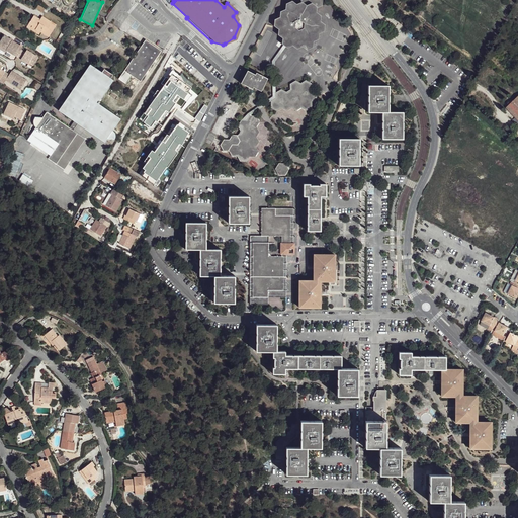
[(304,0),(304,4),(300,5),(294,2),(288,5),(288,10),(281,13),(281,18),(275,20),(275,26),(279,29),(278,35),(283,38),(283,44),(285,45),(288,47),(294,44),(299,48),(304,46),(309,50),(315,47),(315,41),(320,39),(321,33),(327,30),(327,24),(323,22),(323,16),(319,14),(320,8),(325,6),(325,0),(304,0)]
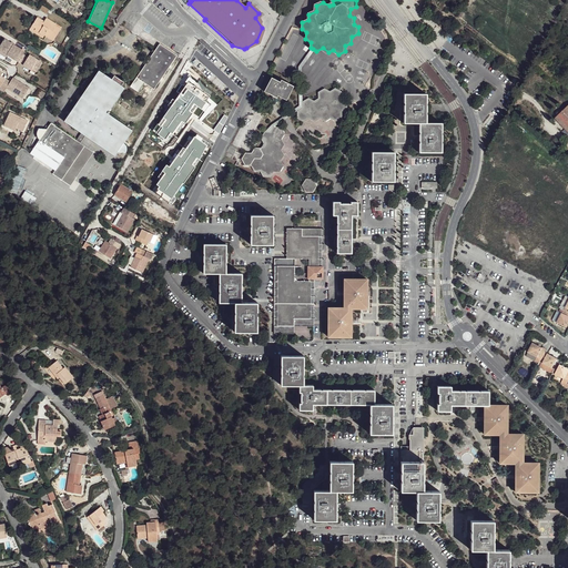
[(44,22),(37,18),(32,26),(36,28),(34,30),(44,37),(46,36),(54,41),(61,30),(57,27),(58,24),(47,18),(44,22)]
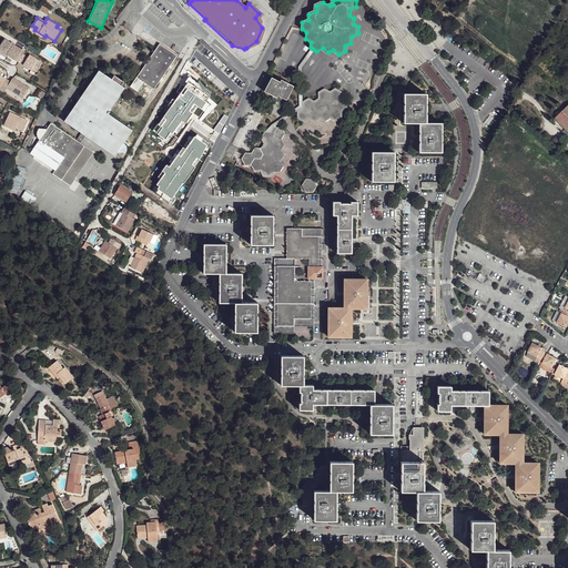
[(36,28),(32,26),(30,30),(43,39),(44,37),(34,30),(36,28)]
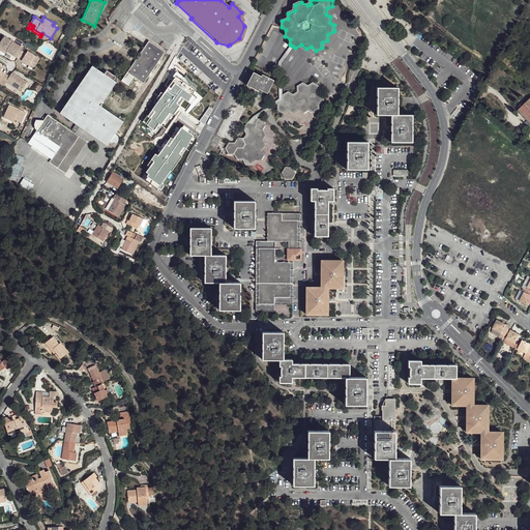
[(21,47),(4,36),(0,43),(0,47),(6,52),(13,57),(15,56),(29,65),(29,64),(34,67),(39,59),(28,52),(27,54),(19,50),(21,47)]
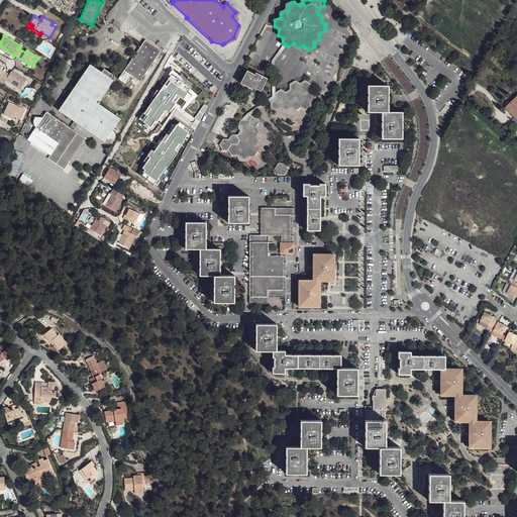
[(160,49),(143,39),(139,44),(122,70),(138,81),(160,49)]
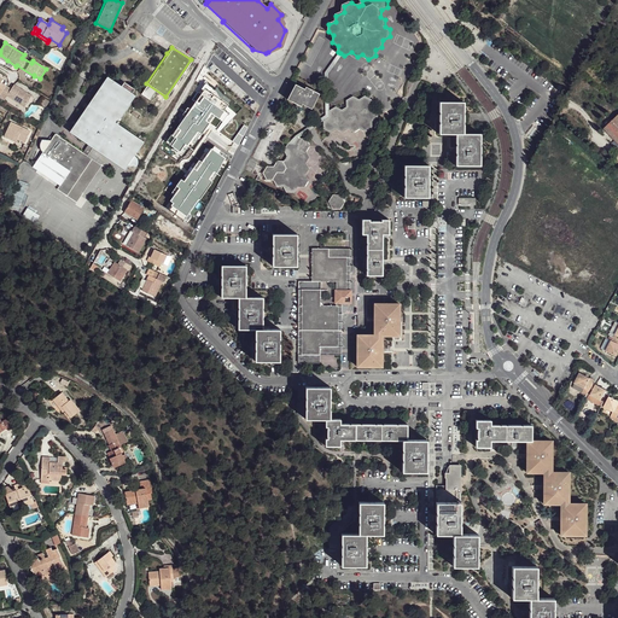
[(326,115),(295,138),(290,144),(298,144),(301,139),(302,138),(324,122),(330,118),(330,110),(331,108),(330,76),(344,56),(340,53),(326,74),(326,115)]
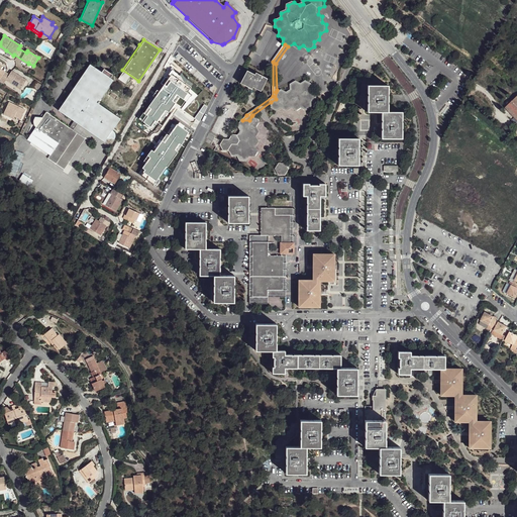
[(112,74),(103,68),(100,71),(90,64),(59,110),(104,141),(120,118),(97,102),(113,79),(110,77),(112,74)]
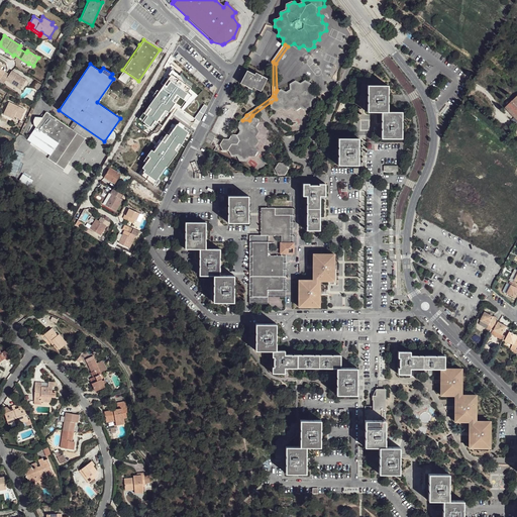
[(256,74),(248,70),(242,82),(252,89),(253,86),(262,90),(269,77),(259,71),(256,74)]
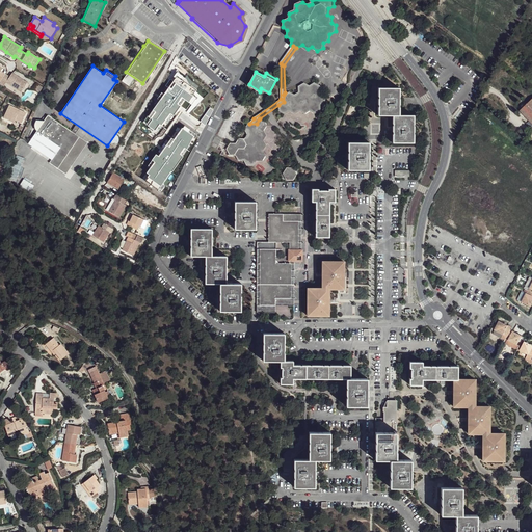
[(7,77),(3,75),(0,79),(0,85),(1,86),(4,83),(19,92),(25,83),(9,74),(7,77)]
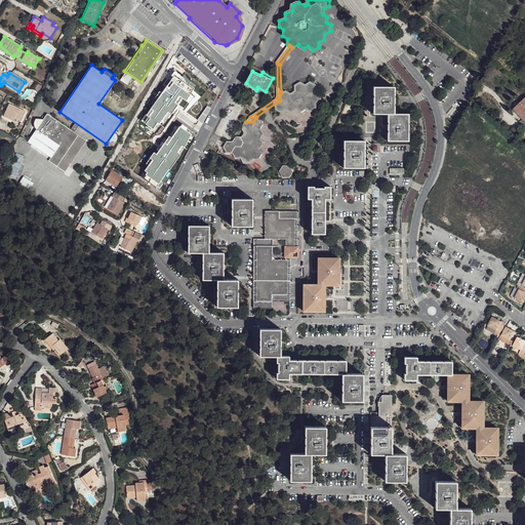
[(151,98),(163,104),(170,86),(158,81),(151,98)]
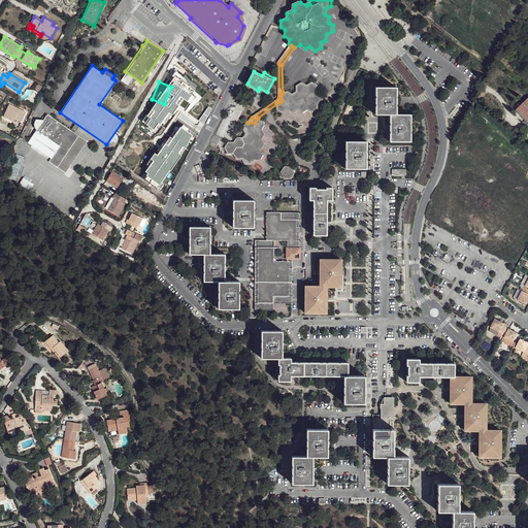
[(282,101),(276,104),(277,109),(284,113),(290,110),(295,113),(299,109),(305,113),(310,110),(316,112),(322,109),(321,102),(326,100),(326,93),(323,92),(322,86),(316,83),(309,86),(303,83),(296,86),(296,90),(293,92),(288,91),(283,92),(282,94),(282,101)]
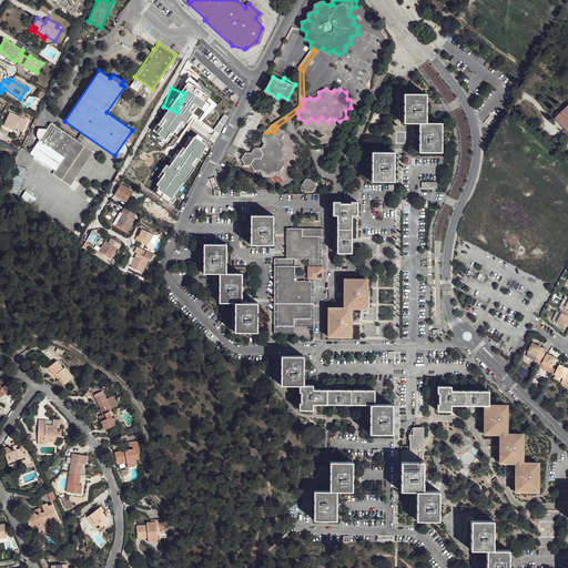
[(428,93),(406,93),(406,122),(423,123),(423,152),(445,152),(445,123),(428,123),(428,93)]
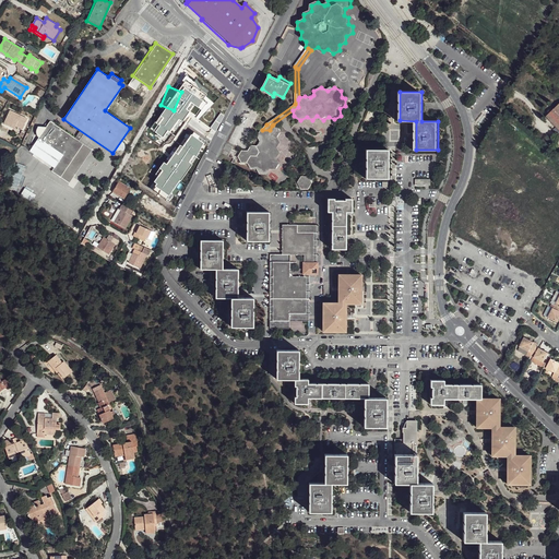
[(558,103),(546,118),(558,131),(558,103)]
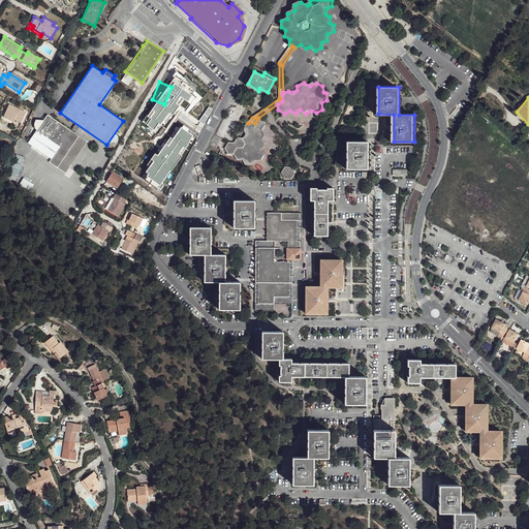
[(25,114),(8,104),(1,116),(11,122),(13,120),(20,123),(25,114)]
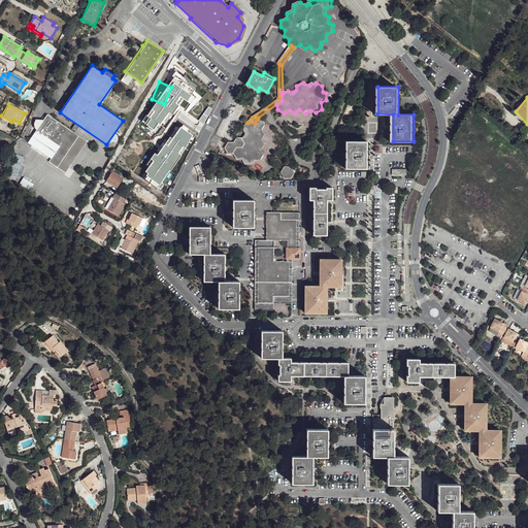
[(71,130),(46,113),(28,141),(51,157),(47,161),(65,172),(70,164),(56,153),(71,130)]
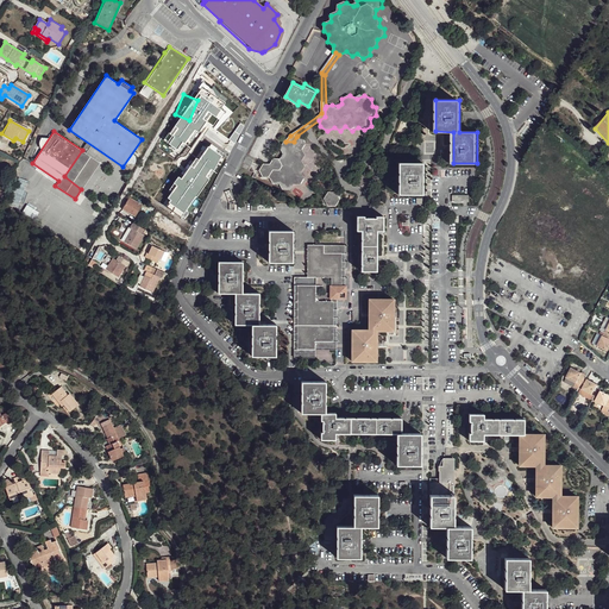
[(294,142),(286,142),(282,151),(286,155),(282,162),(284,167),(282,169),(276,169),(272,179),(275,183),(282,183),(284,189),(292,189),(295,183),(302,184),(306,177),(303,171),(307,165),(303,158),(307,155),(303,149),(307,144),(303,137),(297,136),(296,137),(294,142)]
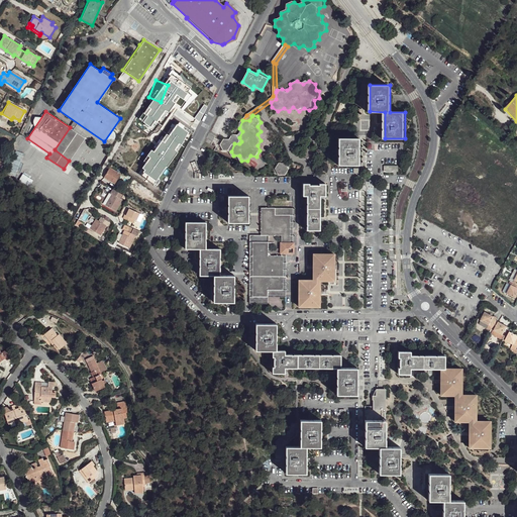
[(152,128),(160,131),(163,125),(156,122),(152,128)]
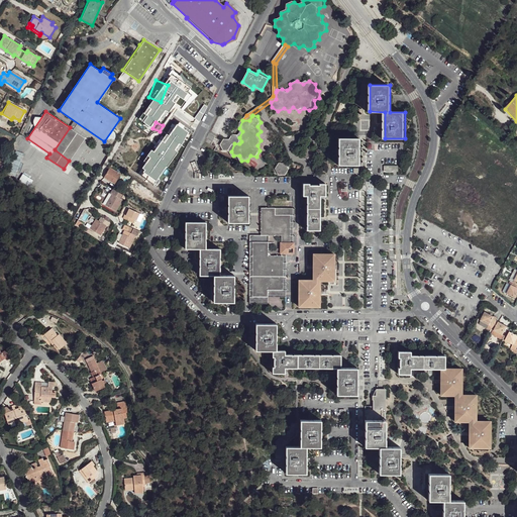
[(84,137),(70,127),(55,149),(69,161),(84,137)]
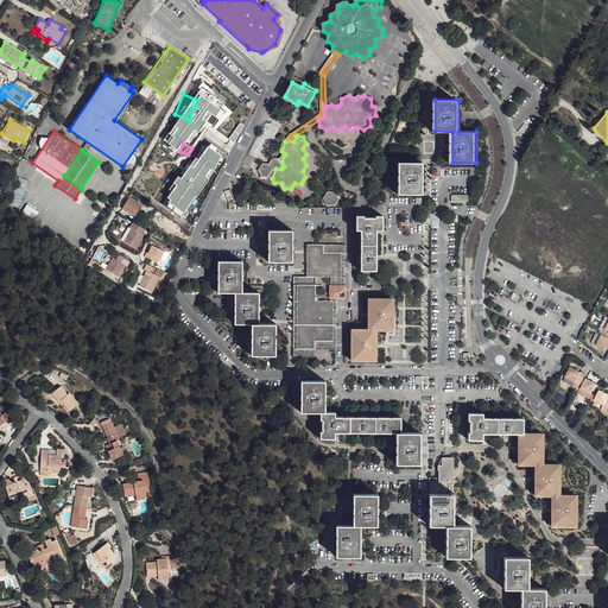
[(424,194),(424,163),(400,162),(400,194),(424,194)]
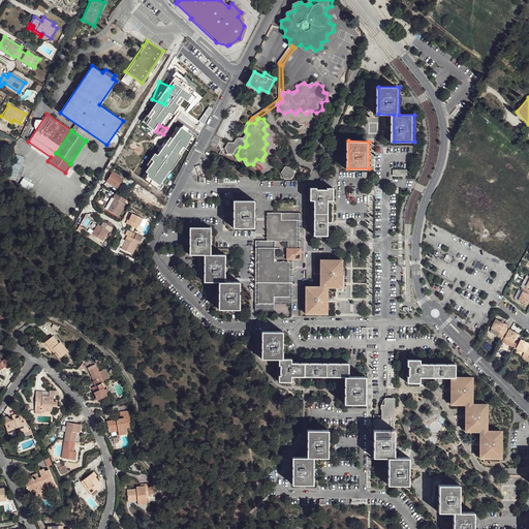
[(293,166),(287,165),(283,172),(286,177),(292,178),(297,172),(293,166)]
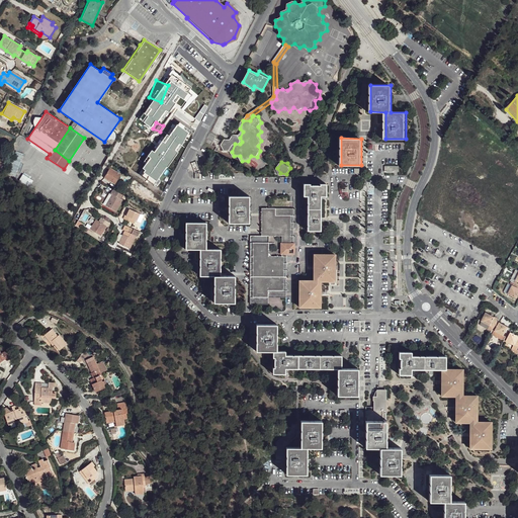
[(123,174),(110,168),(106,176),(119,183),(123,174)]
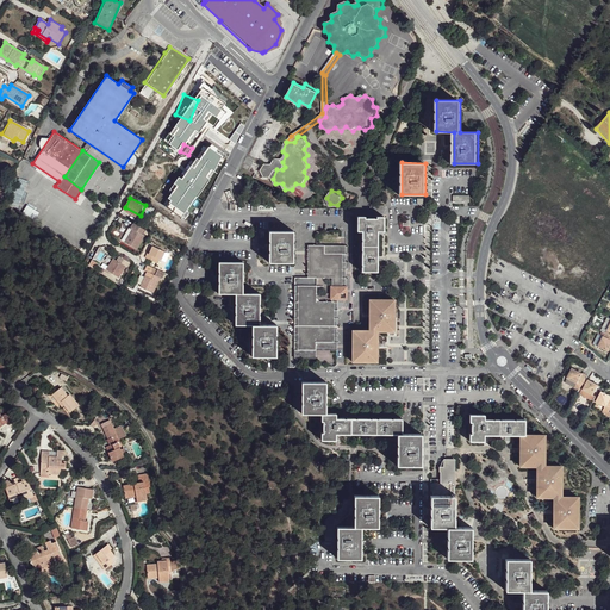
[(178,225),(151,206),(149,210),(154,213),(153,216),(174,231),(178,225)]
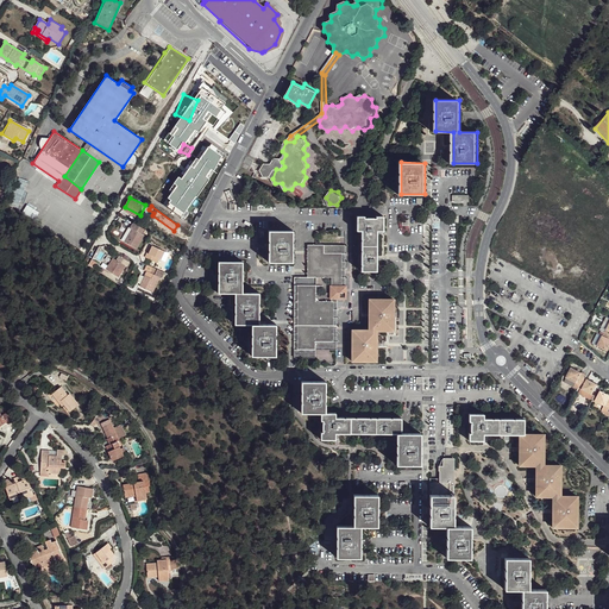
[(380,270),(378,239),(380,231),(384,231),(383,215),(377,215),(377,218),(368,218),(368,214),(359,215),(359,230),(364,230),(364,231),(364,270),(380,270)]
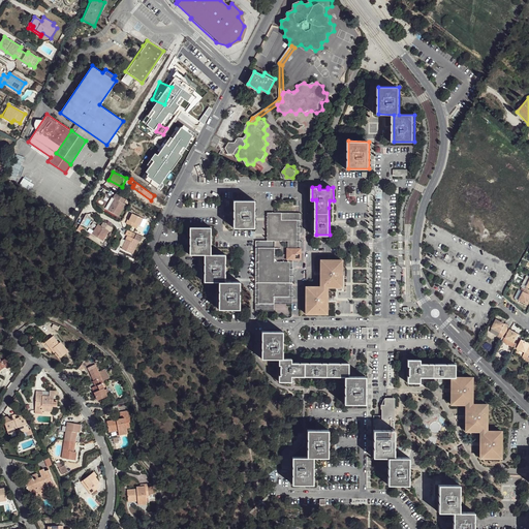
[(115,199),(110,210),(118,215),(125,204),(123,203),(125,199),(116,193),(114,197),(115,199)]
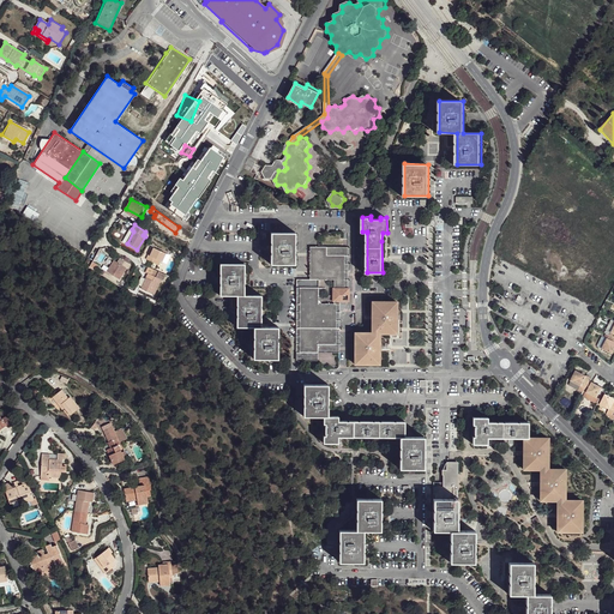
[(298,232),(275,232),(274,264),(298,264),(298,232)]
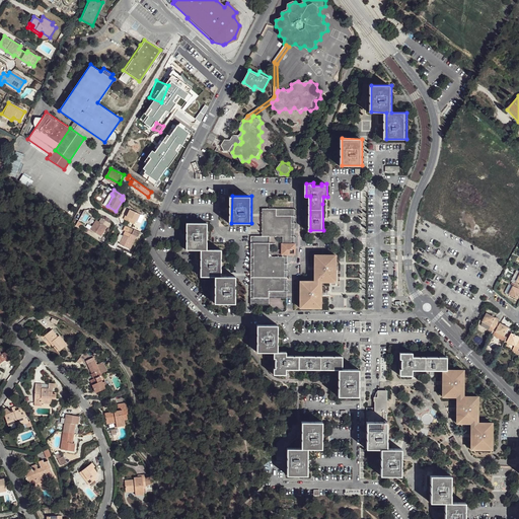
[(144,216),(131,209),(128,216),(126,215),(124,220),(132,224),(134,220),(141,222),(144,216)]
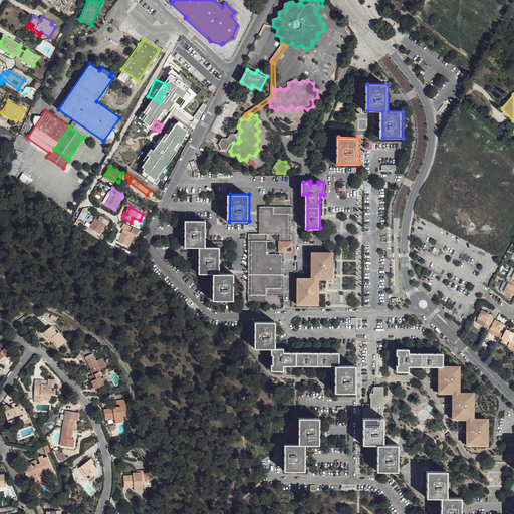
[(268,234),(280,235),(280,243),(288,243),(287,215),(279,215),(276,214),(276,208),(262,207),(262,234),(268,234)]
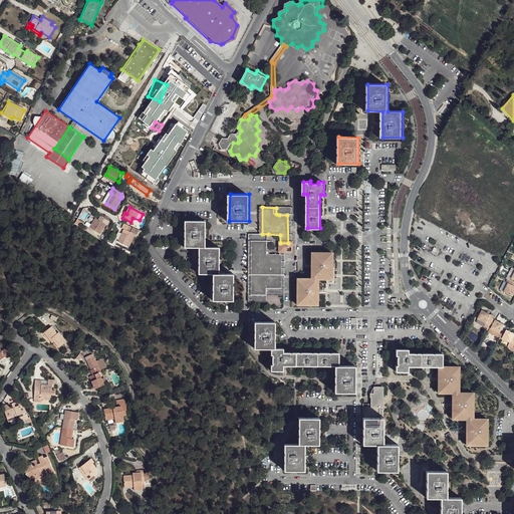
[(293,208),(276,208),(276,214),(279,215),(287,215),(288,243),(280,243),(281,249),(285,249),(293,249),(293,208)]
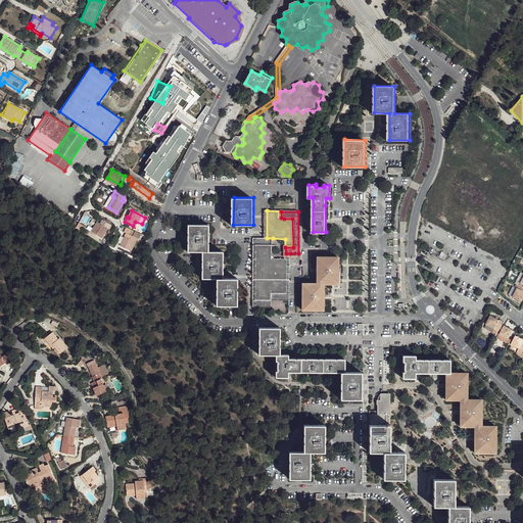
[(109,229),(97,223),(92,232),(103,238),(109,229)]
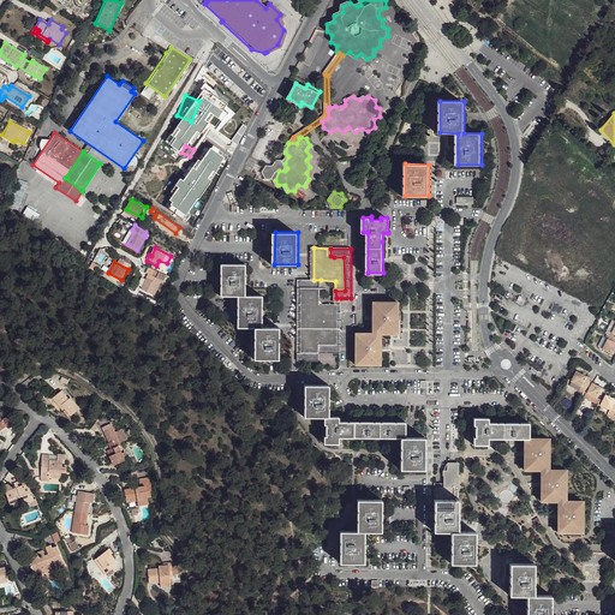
[(256,327),(256,358),(280,358),(280,328),(263,328),(263,296),(248,296),(248,264),(222,263),(224,296),(239,296),(239,328),(256,327)]
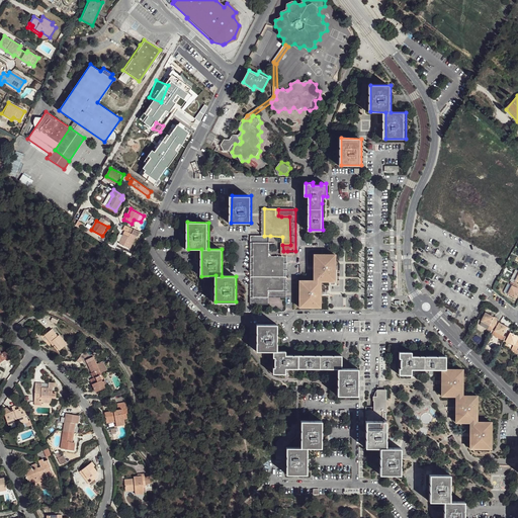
[(134,230),(125,227),(123,231),(125,232),(120,244),(124,246),(125,245),(132,247),(136,235),(138,231),(134,230)]
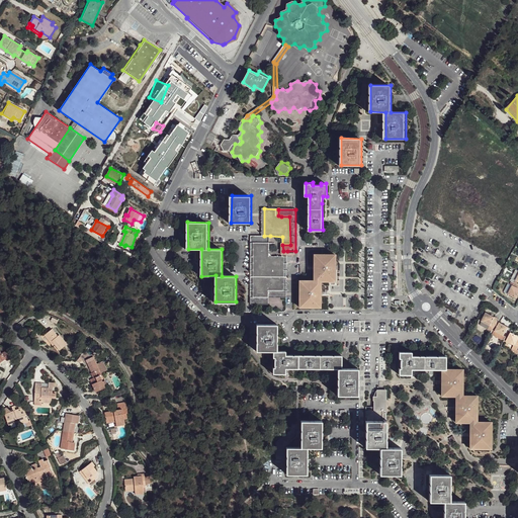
[(125,232),(123,231),(121,230),(116,243),(120,244),(125,232)]
